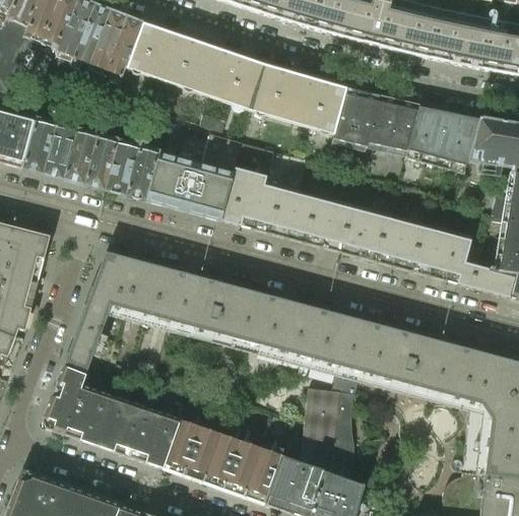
[(11,0),(8,7),(5,14),(5,15),(28,25),(31,17),(39,0),(11,0)]
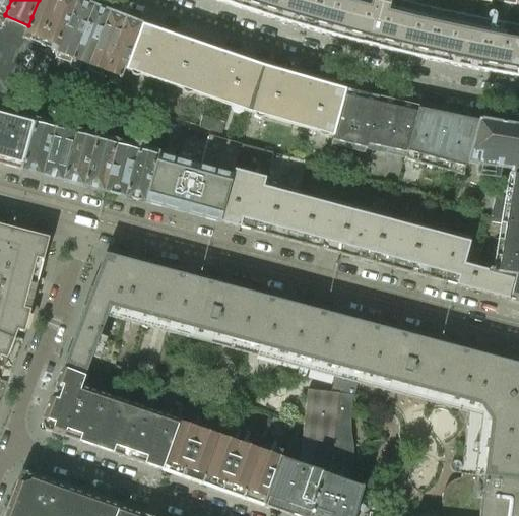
[(57,47),(76,0),(39,0),(31,17),(28,25),(24,34),(33,37),(52,45),(57,47)]
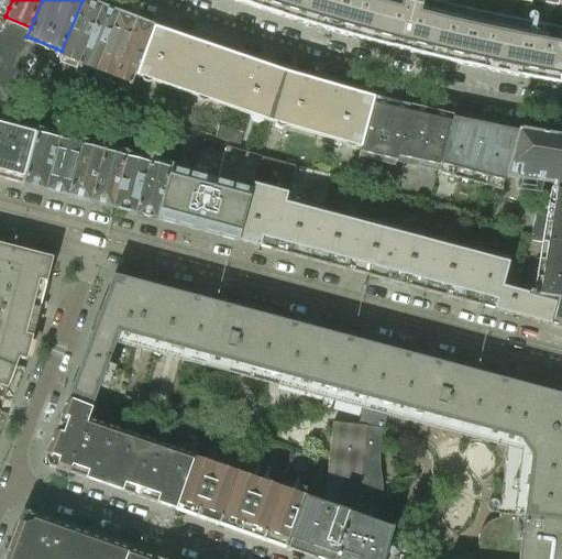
[(83,0),(62,51),(61,54),(79,62),(102,2),(97,0),(83,0)]
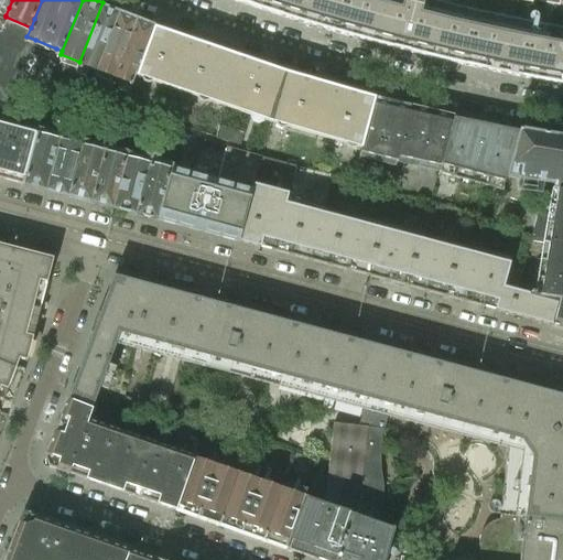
[(246,0),(282,12),(320,23),(356,34),(447,57),(485,65),(522,73),(561,81),(562,72),(562,24),(551,22),(532,19),(515,15),(496,11),(478,8),(459,3),(446,0),(246,0)]
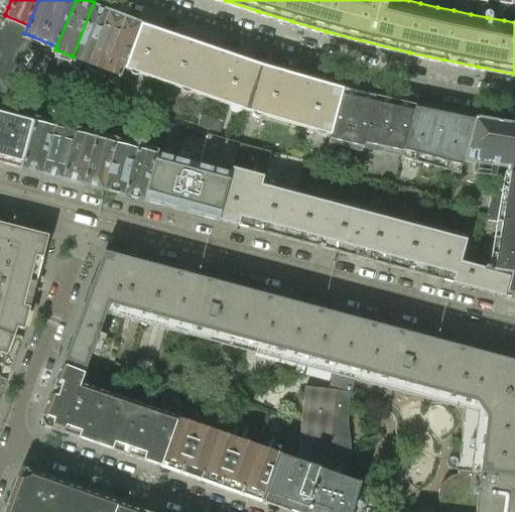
[(110,9),(94,2),(73,56),(71,65),(78,68),(81,59),(90,62),(110,9)]
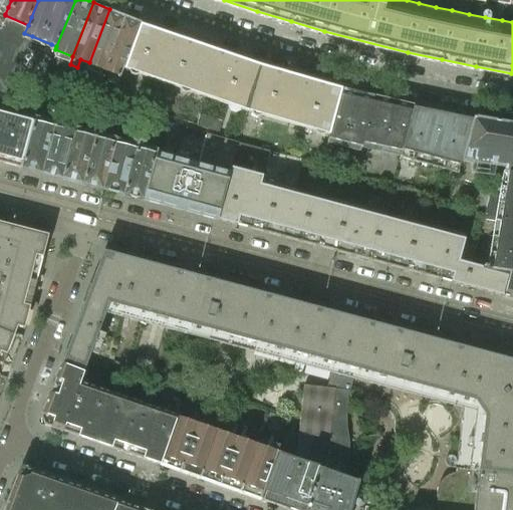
[(8,7),(0,3),(0,11),(5,14),(8,7)]
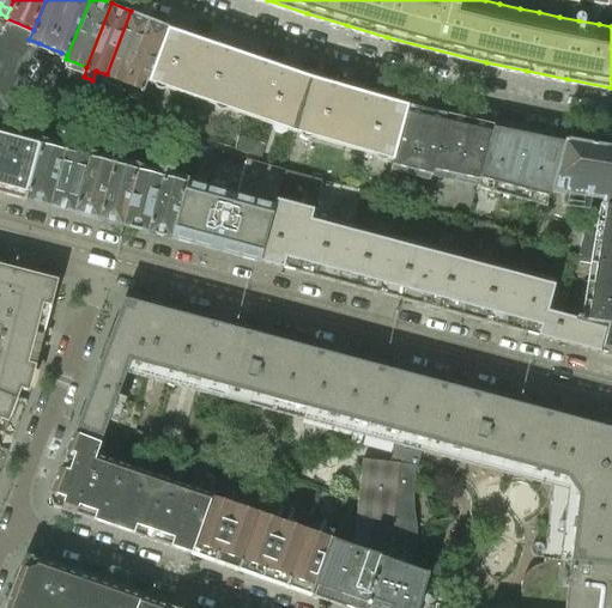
[(146,17),(131,11),(107,74),(123,81),(146,17)]
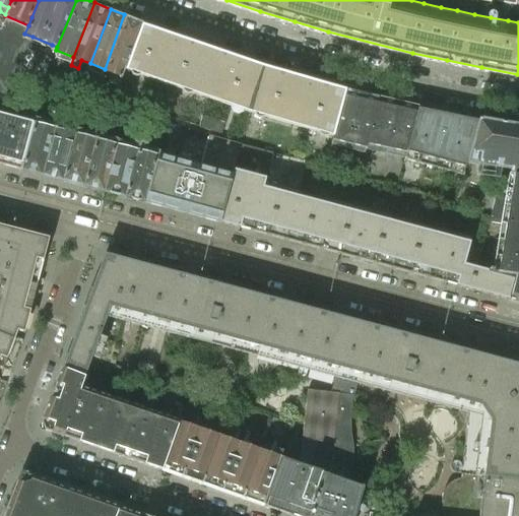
[(143,21),(124,14),(105,69),(112,71),(109,80),(118,83),(121,74),(122,74),(143,21)]
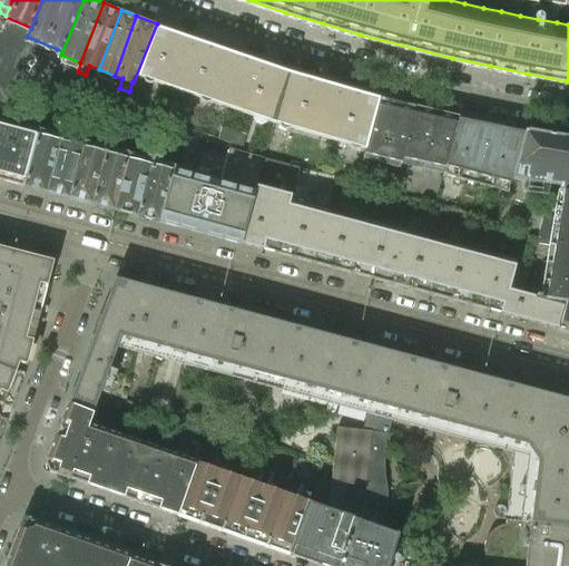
[(157,79),(184,88),(199,45),(202,39),(158,23),(139,72),(140,74),(143,68),(159,74),(157,79)]
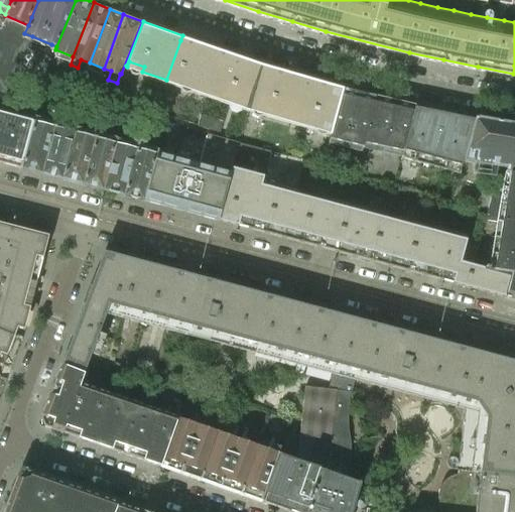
[(0,91),(10,94),(32,36),(24,33),(24,34),(17,51),(11,48),(0,44),(0,91)]
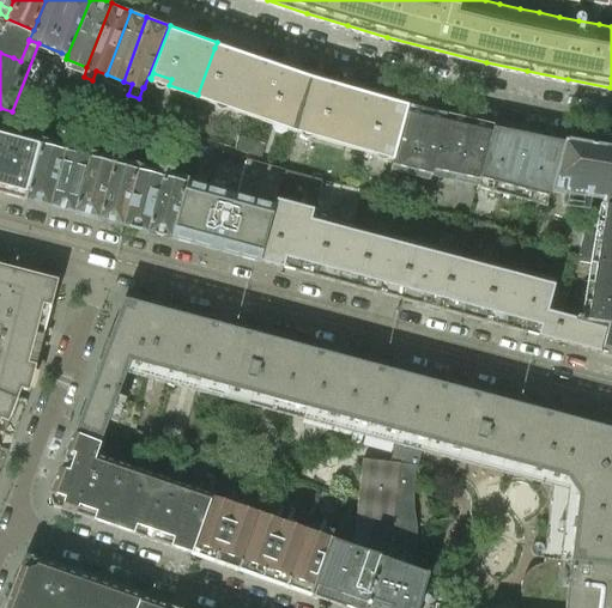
[(265,58),(229,46),(226,52),(214,48),(198,95),(212,99),(214,93),(232,99),(230,105),(247,111),(262,65),(265,58)]
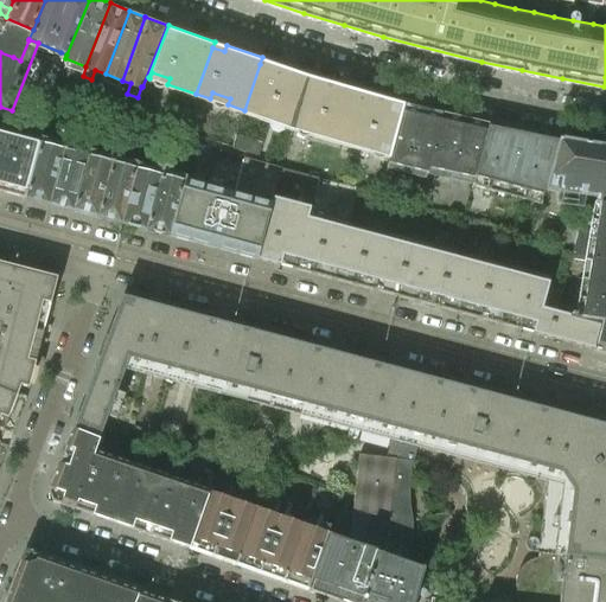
[(311,74),(273,62),(270,68),(260,64),(244,110),(294,127),(295,121),(311,74)]
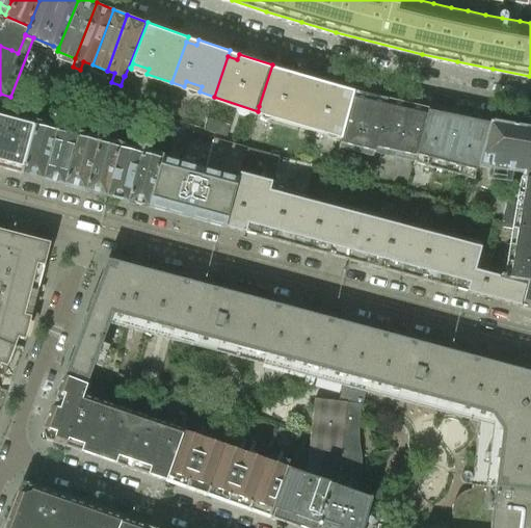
[(289,70),(272,64),(259,106),(275,110),(273,115),(301,124),(315,77),(299,73),(297,78),(288,75),(289,70)]
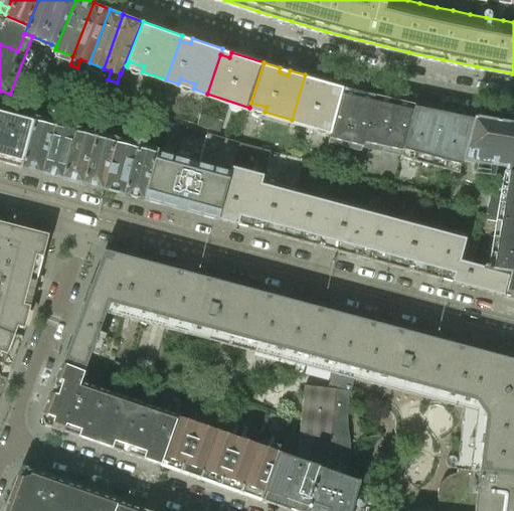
[(53,90),(57,78),(46,74),(42,84),(53,90)]
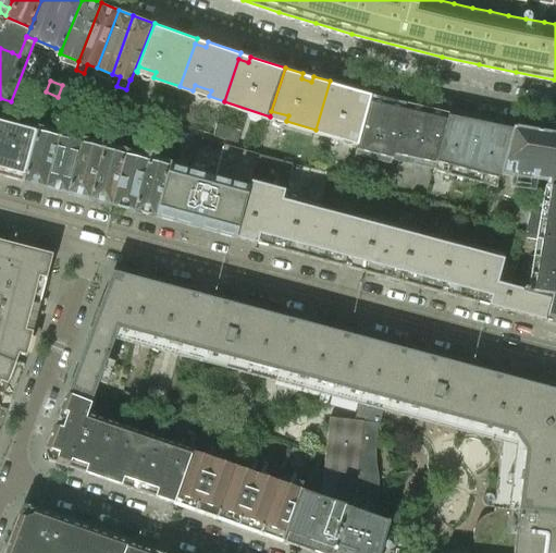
[(338,89),(341,84),(330,81),(316,130),(338,136),(341,131),(357,136),(370,93),(350,87),(349,93),(338,89)]
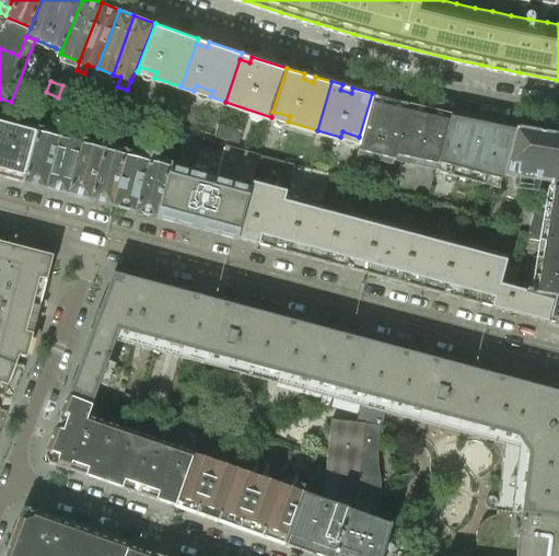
[(372,93),(359,137),(358,142),(359,142),(359,147),(395,157),(397,151),(409,102),(372,93)]
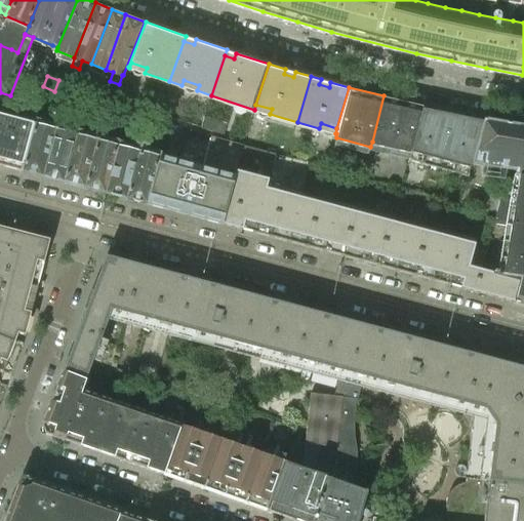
[(0,92),(0,155),(4,157),(19,97),(10,95),(0,92)]
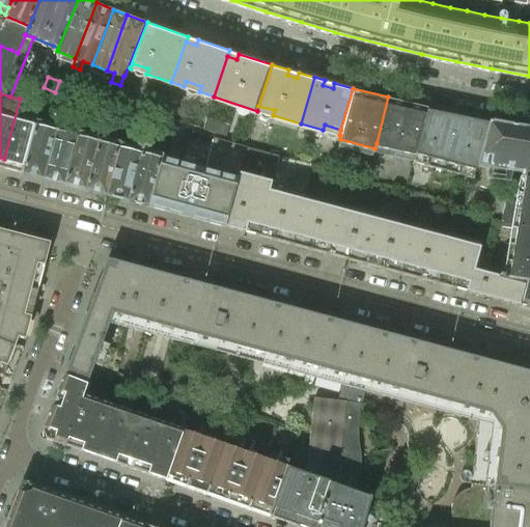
[(408,102),(388,96),(377,143),(396,147),(415,153),(427,106),(408,102)]
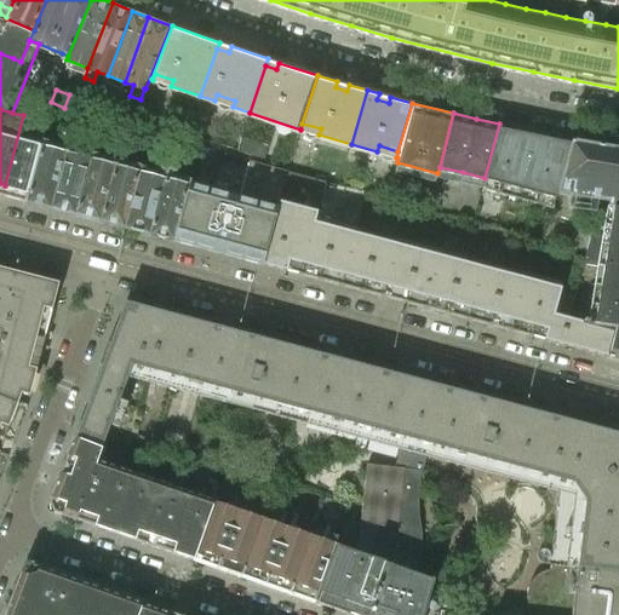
[(74,114),(72,126),(89,131),(91,119),(74,114)]
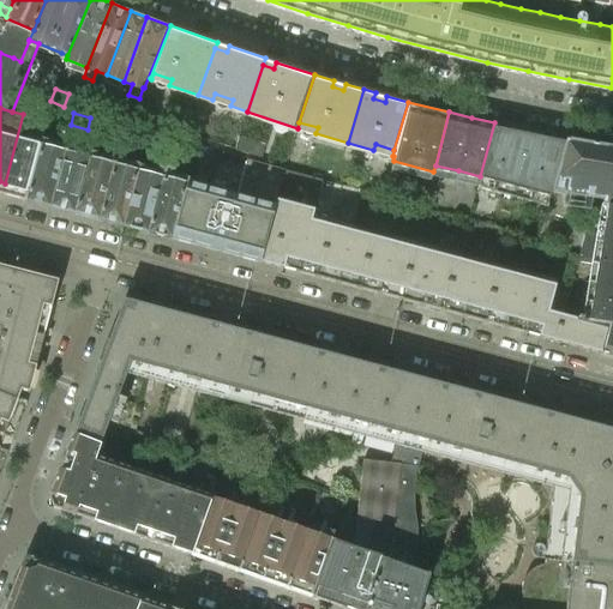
[(23,114),(5,184),(25,188),(23,196),(26,196),(42,134),(42,133),(46,120),(23,114)]
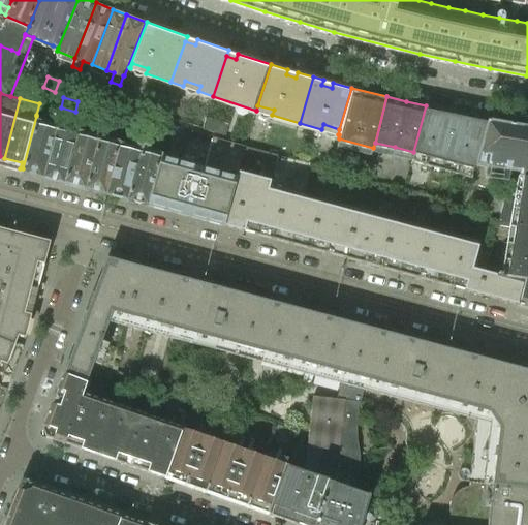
[(487,119),(427,106),(426,105),(413,152),(412,158),(471,175),(475,162),(487,119)]
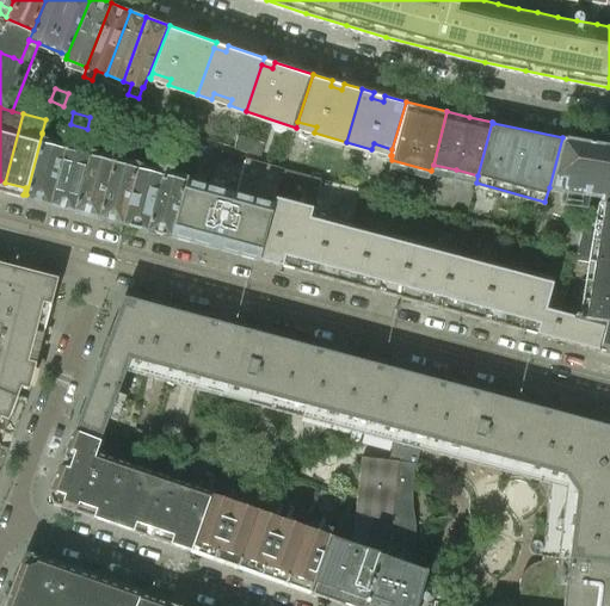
[(42,134),(26,195),(50,202),(69,131),(61,129),(60,137),(42,134)]
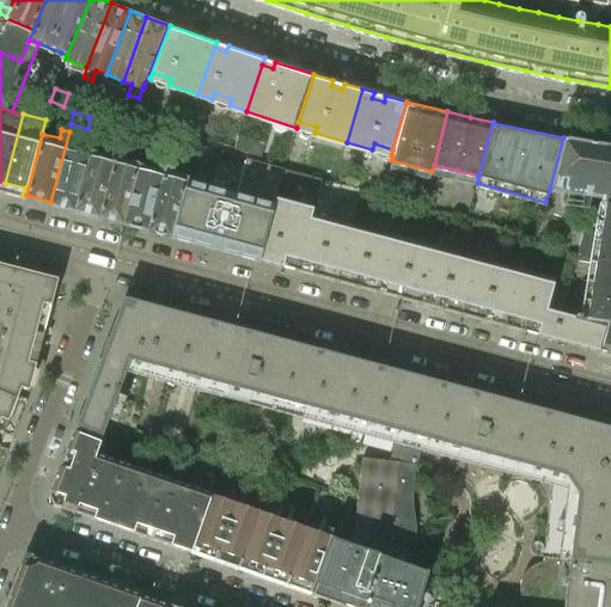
[(91,146),(80,142),(81,135),(69,132),(50,202),(74,208),(90,152),(91,146)]
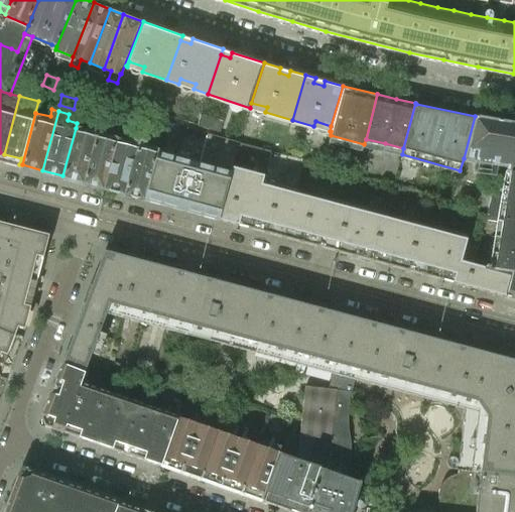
[(201,111),(198,123),(220,128),(223,117),(201,111)]
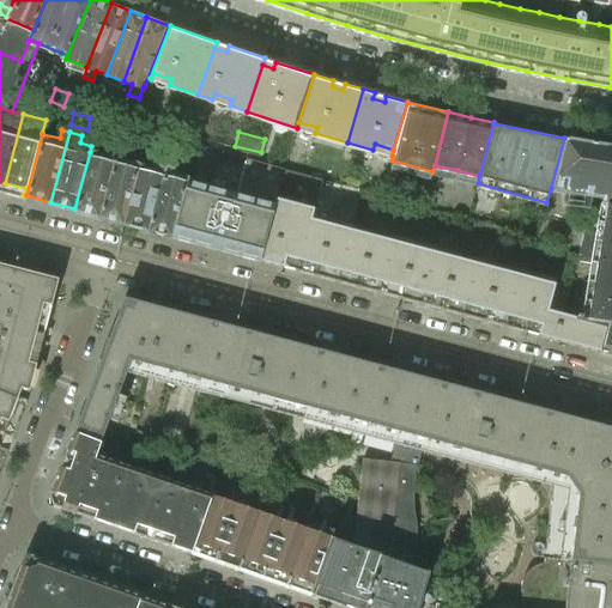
[(611,145),(564,138),(551,188),(564,190),(588,194),(603,196),(603,201),(606,201),(611,202),(611,145)]
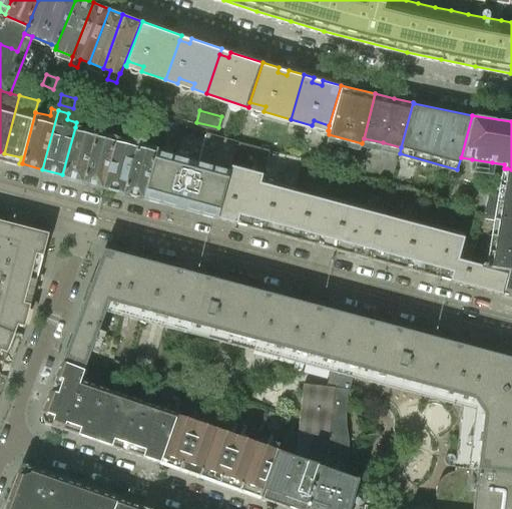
[(87,125),(76,122),(75,127),(62,174),(83,180),(99,121),(89,118),(87,125)]
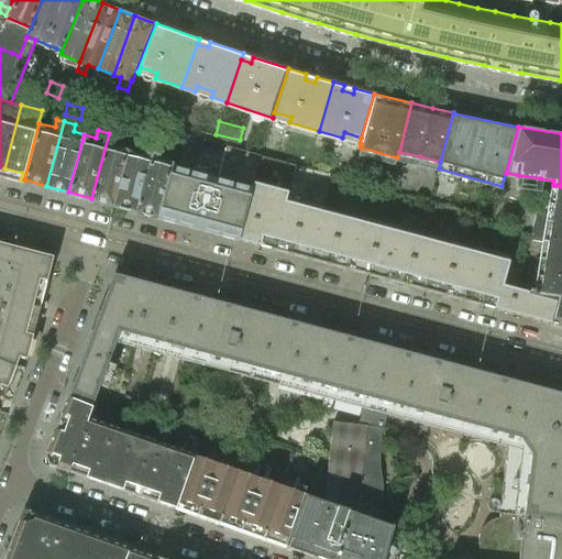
[(184,132),(180,144),(193,148),(196,135),(184,132)]
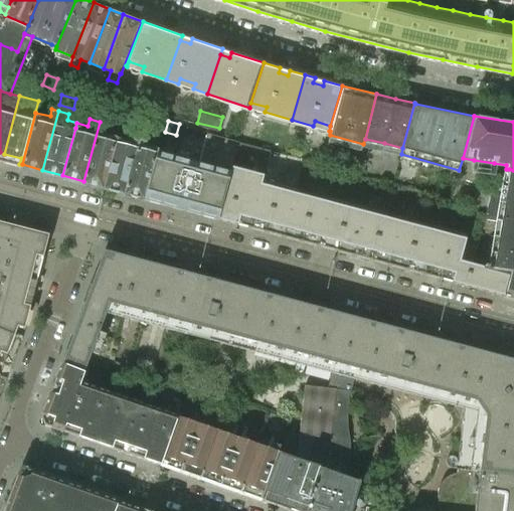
[(118,134),(107,131),(109,124),(100,122),(83,181),(104,186),(118,134)]
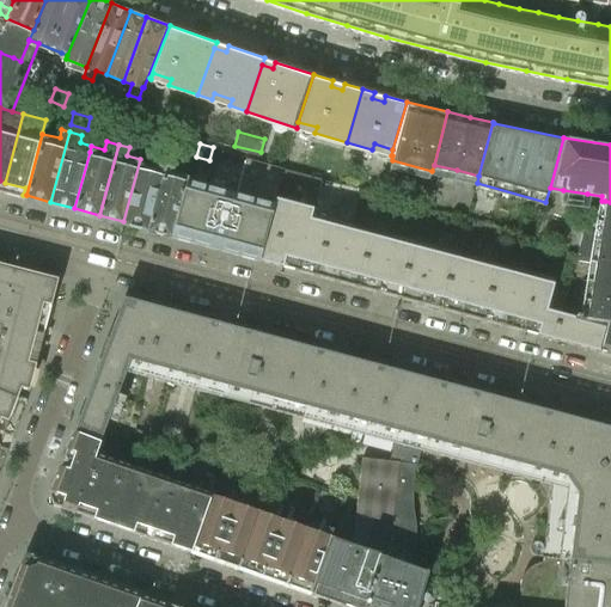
[(147,228),(166,158),(156,154),(154,163),(140,159),(123,221),(147,228)]
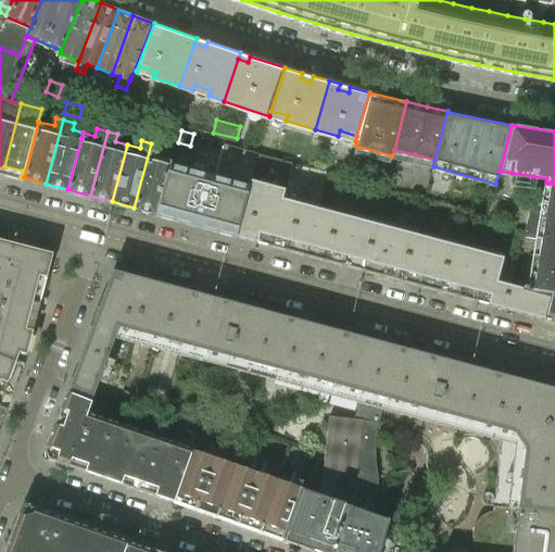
[(235,234),(250,178),(257,150),(257,149),(227,140),(218,174),(175,162),(176,158),(171,157),(155,213),(235,234)]
